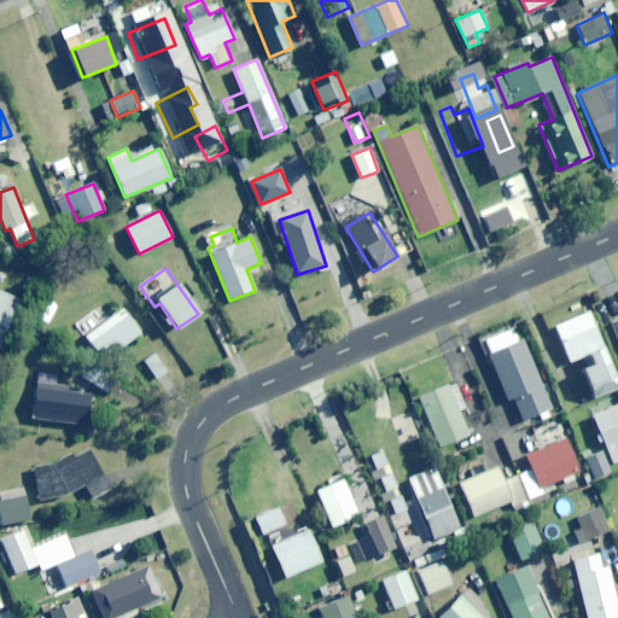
[(0,342),(18,299),(0,291),(0,342)]
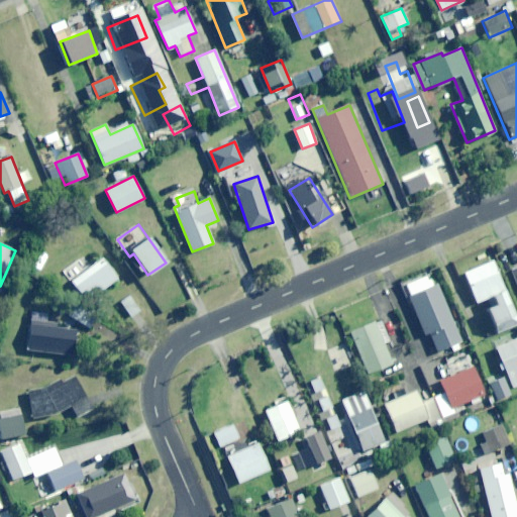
[(42,272),(45,253),(36,251),(32,270),(42,272)]
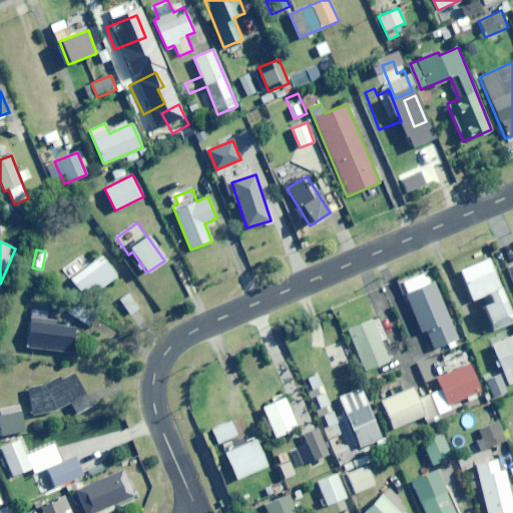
[(84,299),(116,277),(102,257),(85,268),(79,260),(64,270),(84,299)]
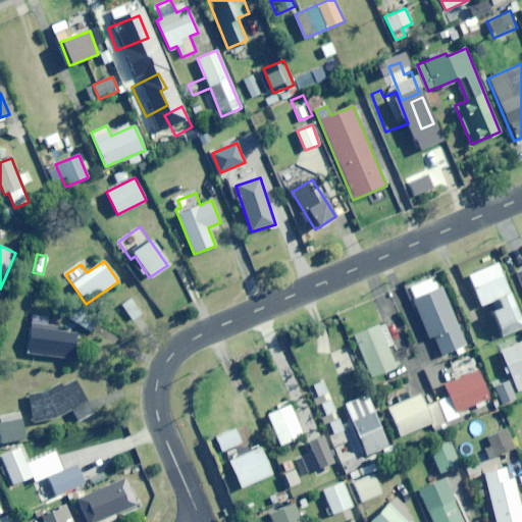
[(499,326),(520,317),(498,262),(469,274),(481,305),(491,302),(496,311),(492,312),(499,326)]
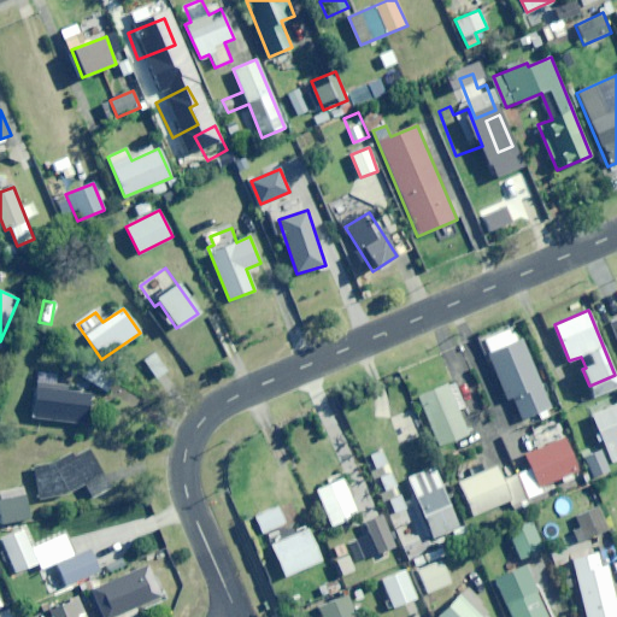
[(523,419),(551,407),(517,327),(505,333),(510,344),(488,353),(506,399),(512,397),(523,419)]
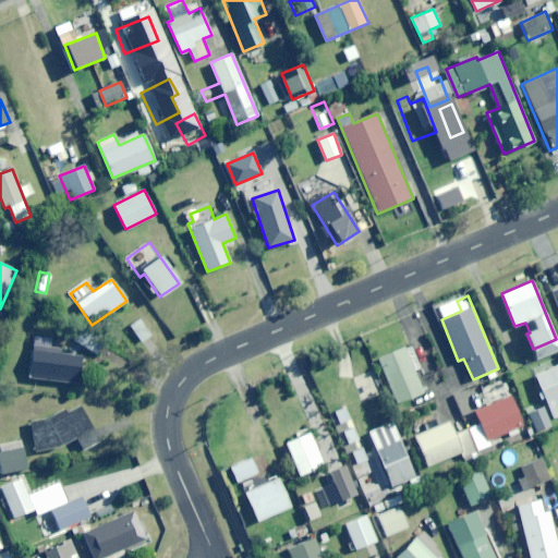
[(60,354),(60,349),(34,346),(29,377),(77,383),(81,356),(60,354)]
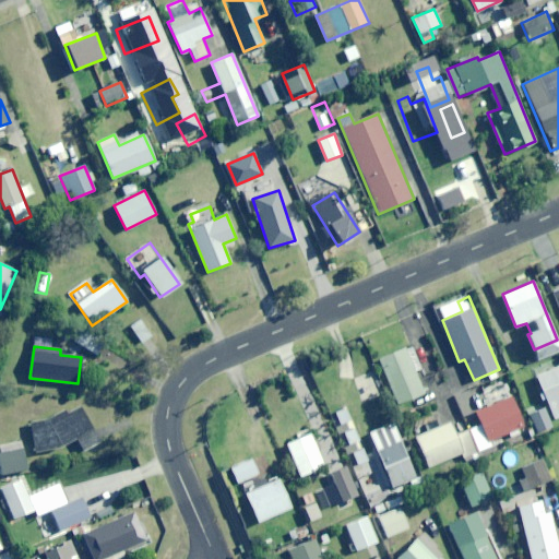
[(415,371),(421,369),(412,346),(379,360),(399,404),(425,393),(415,371)]
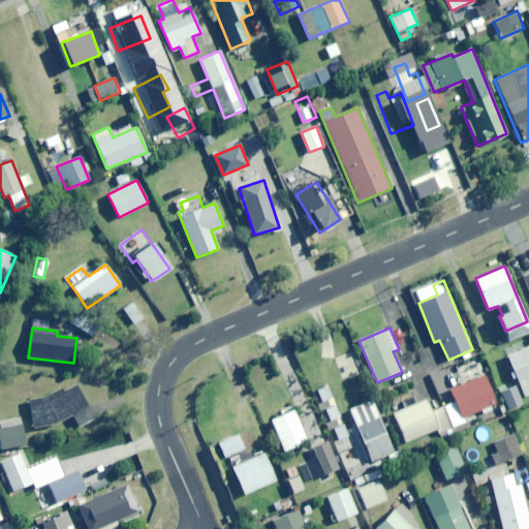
[(528,345),(507,354),(525,397),(528,395),(528,345)]
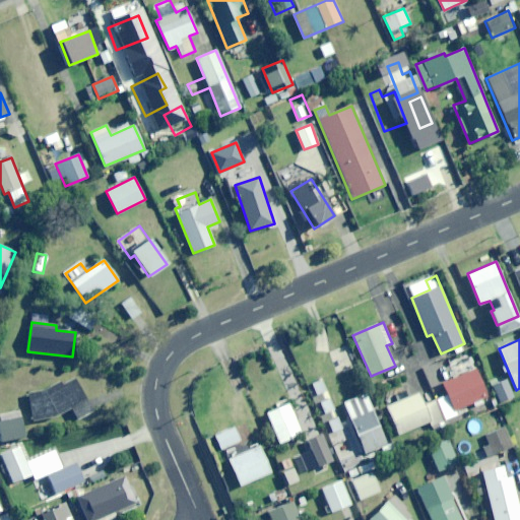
[(455,410),(488,396),(476,369),(444,383),(449,395),(438,399),(446,418),(456,414),(455,410)]
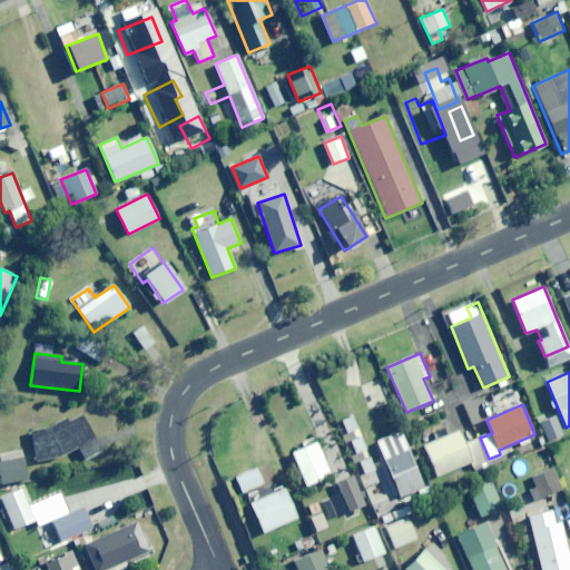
[(85,460),(101,452),(84,415),(47,432),(45,429),(29,435),(42,464),(79,446),(85,460)]
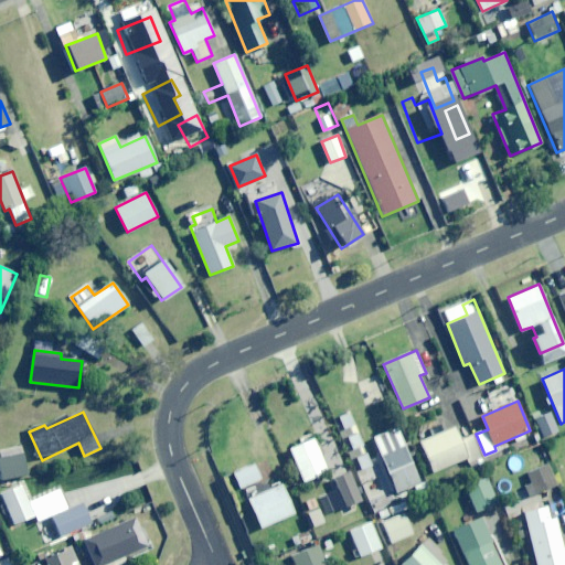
[(544,437),(558,430),(550,412),(536,418),(544,437)]
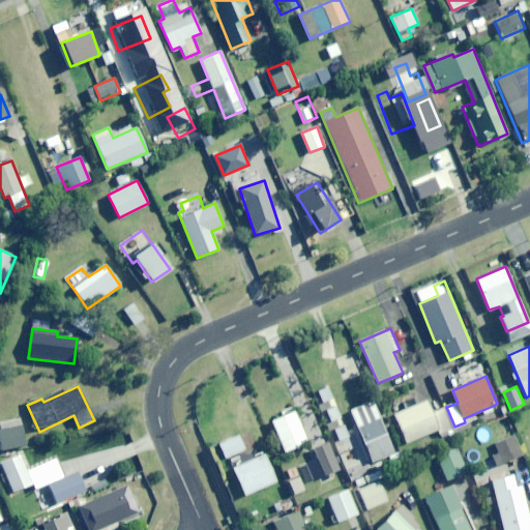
[(406,443),(439,430),(427,401),(393,414),(406,443)]
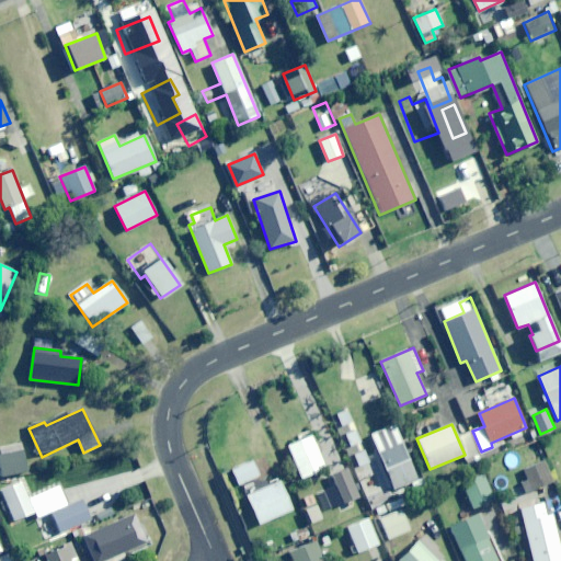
[(299,479),(324,469),(310,432),(285,442),(299,479)]
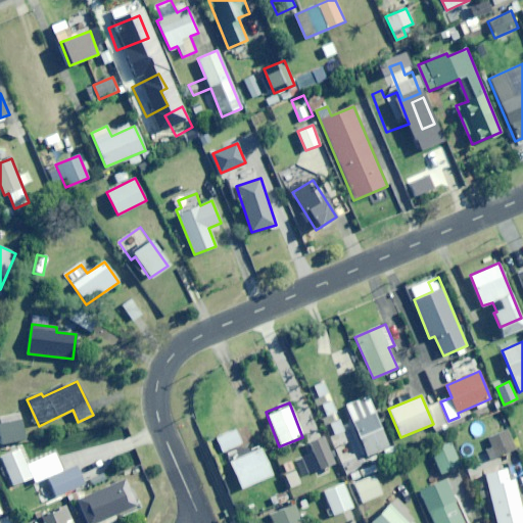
[(366,456),(388,447),(375,414),(352,423),(366,456)]
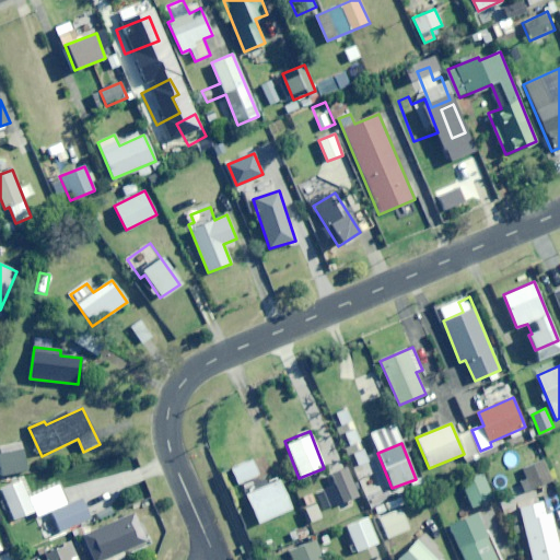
[(0,458),(4,476),(28,470),(22,446),(0,451),(0,458)]
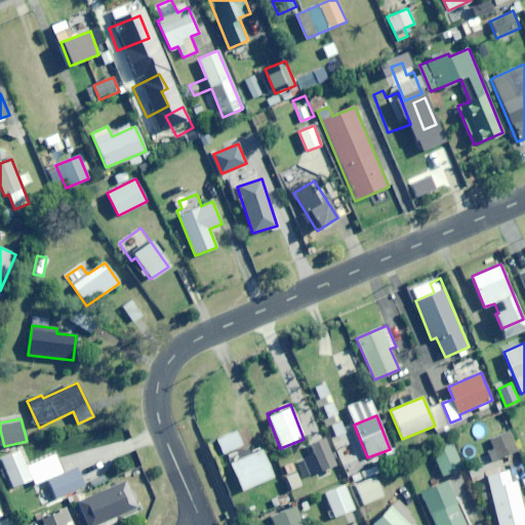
[(223,453),(242,445),(236,432),(217,439),(223,453)]
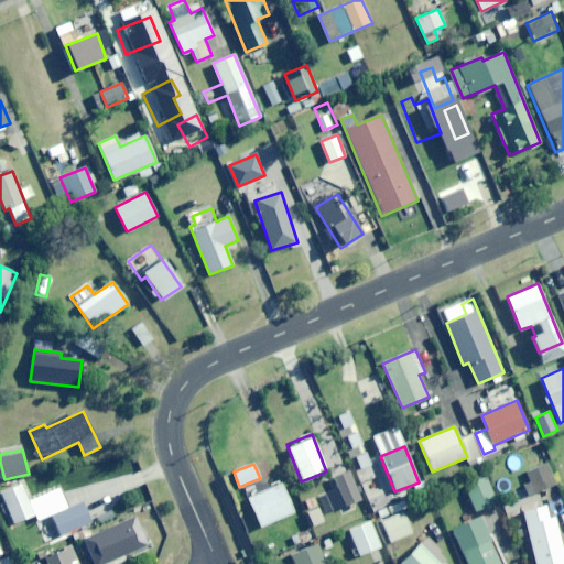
[(533,494),(556,484),(549,465),(524,474),(533,494)]
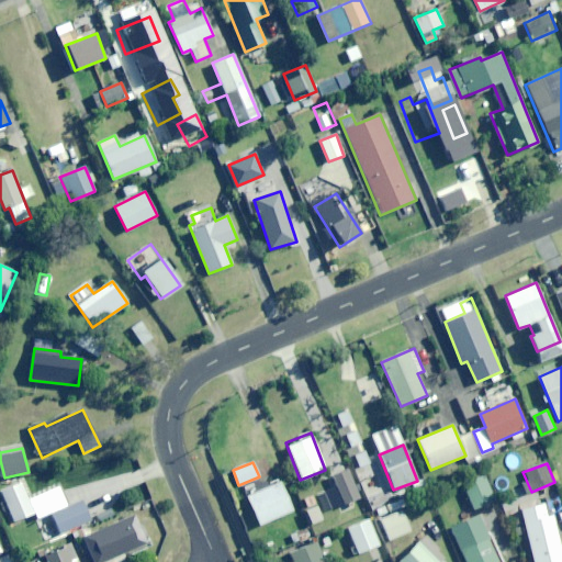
[(345,504),(360,497),(347,470),(332,476),(345,504)]
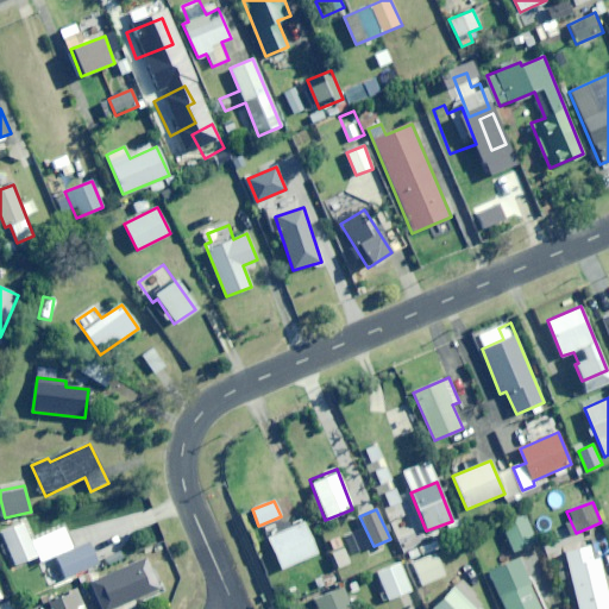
[(513,553),(537,542),(525,514),(501,525),(513,553)]
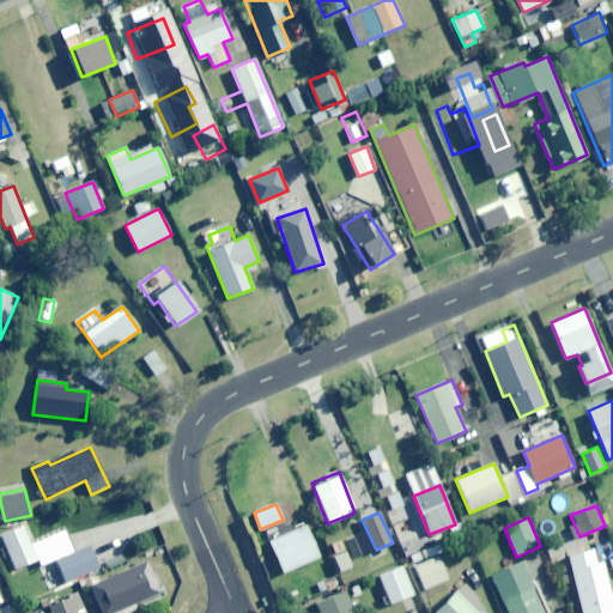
[(1,534),(16,569),(60,551),(54,536),(31,545),(23,526),(1,534)]
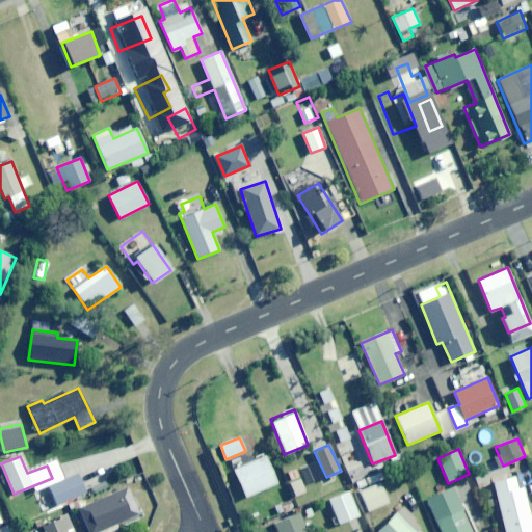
[(245,497),(277,484),(265,456),(234,469),(245,497)]
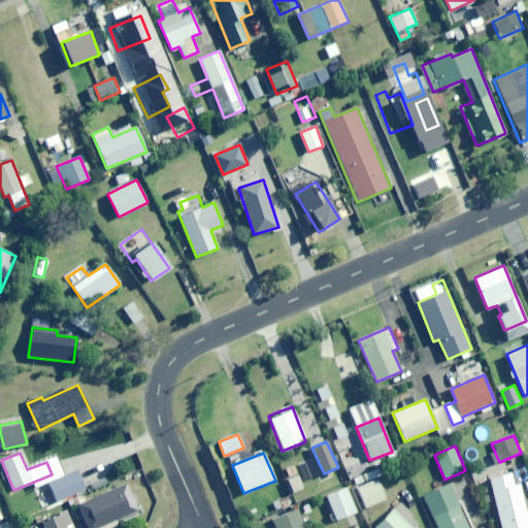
[(354,480),(364,466),(355,458),(344,471),(354,480)]
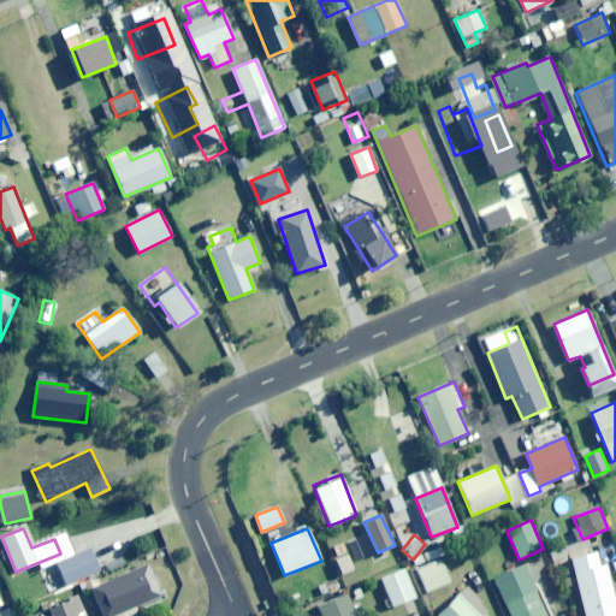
[(430,561),(446,554),(442,544),(425,552),(430,561)]
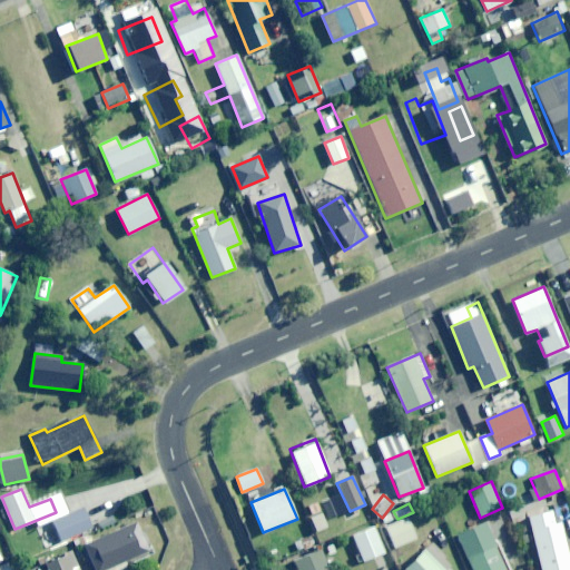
[(61,541),(92,527),(84,508),(52,521),(61,541)]
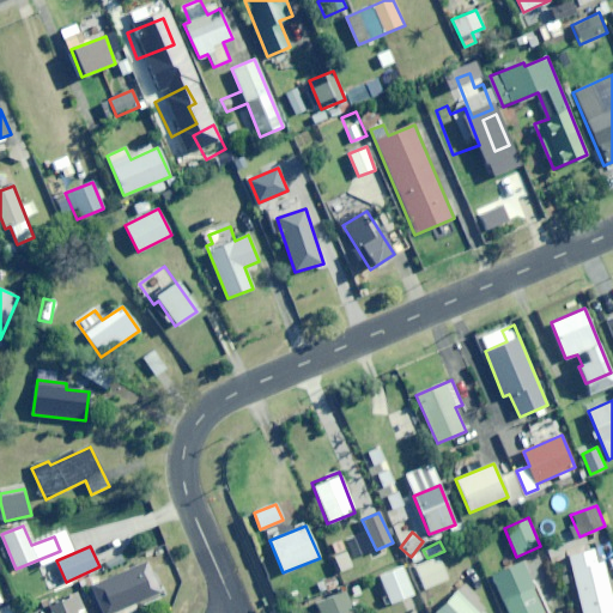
[(343,571),(352,566),(345,552),(335,557),(343,571)]
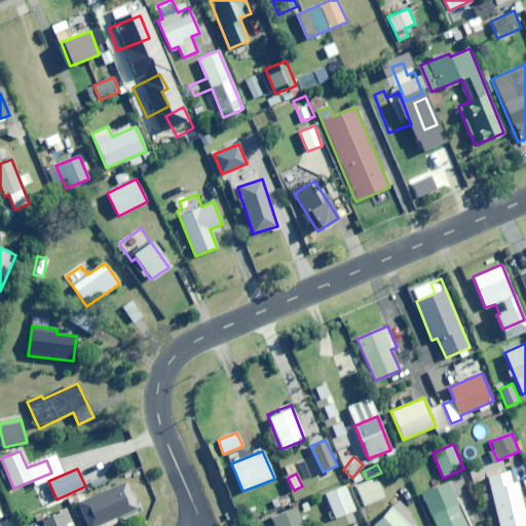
[(525,525),(525,515),(518,482),(506,485),(504,474),(489,477),(500,525),(525,525)]
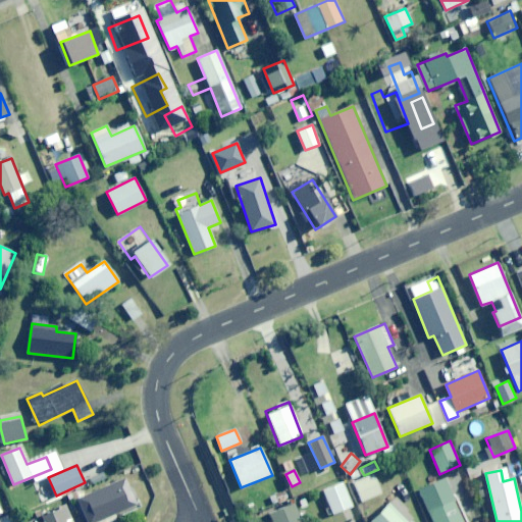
[(360,503),(381,493),(373,474),(352,482),(360,503)]
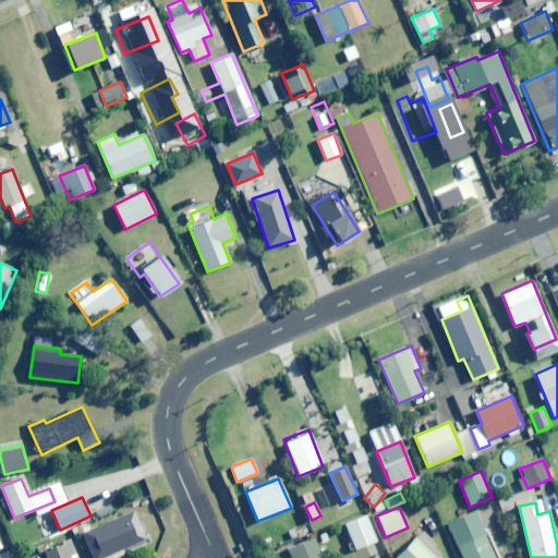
[(93,557),(100,557),(146,541),(135,512),(83,532),(93,557)]
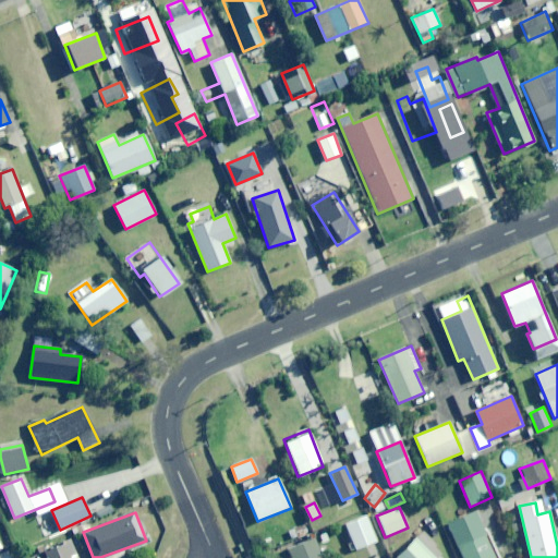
[(460,557),(496,557),(476,512),(447,524),(460,557)]
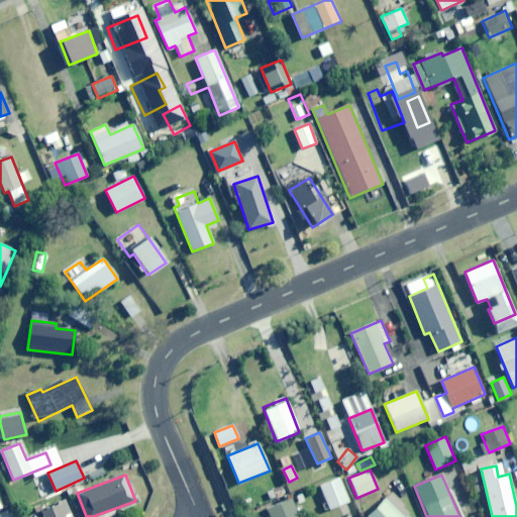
[(329,509),(348,502),(339,477),(320,485),(329,509)]
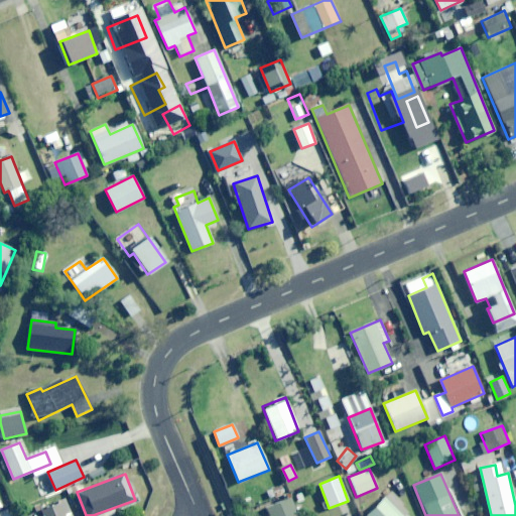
[(269,515),(298,515),(291,497),(266,507),(269,515)]
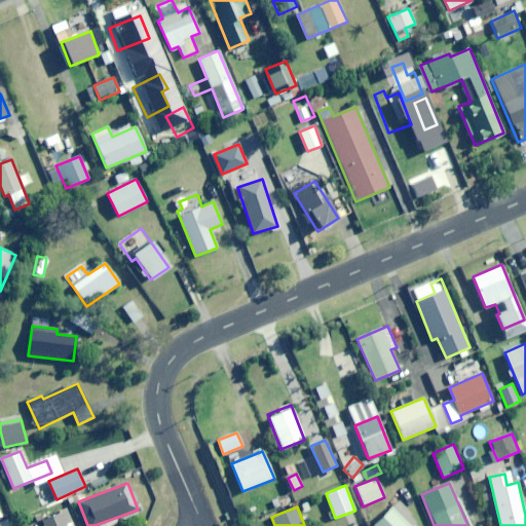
[(410,525),(407,522),(405,523),(391,508),(372,525),(373,525),(410,525)]
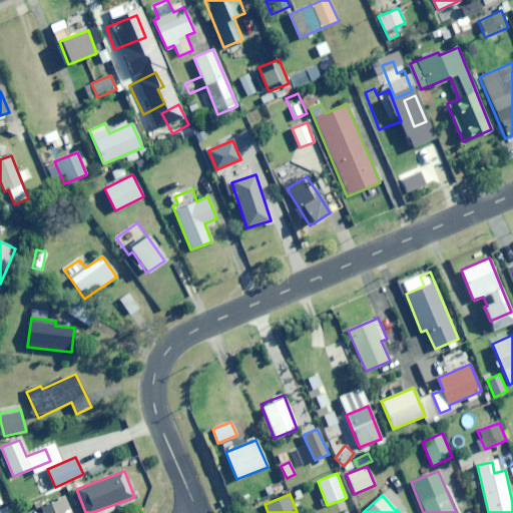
[(44,512),(71,512),(65,498),(42,508),(44,512)]
